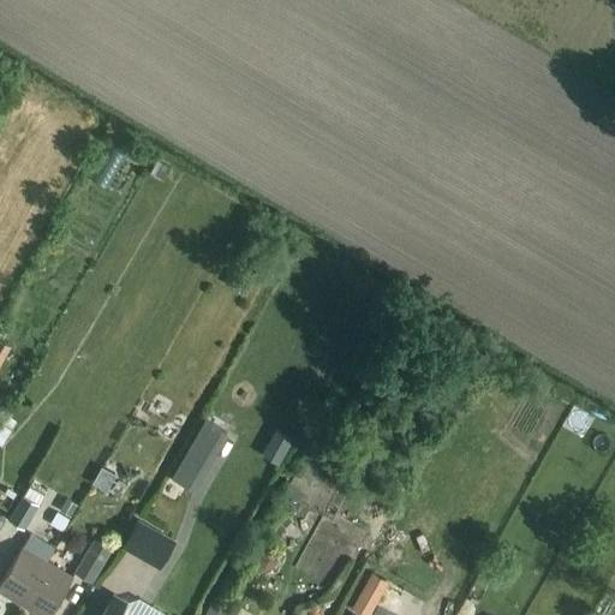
[(154,161),(147,174),(160,181),(167,168),(154,161)]
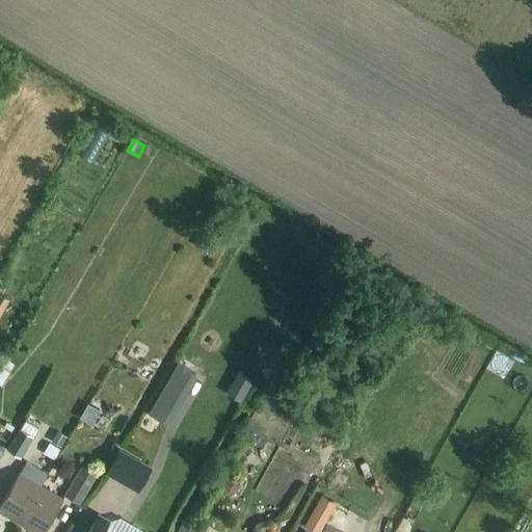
[(197,243),(213,250),(218,242),(203,234),(197,243)]
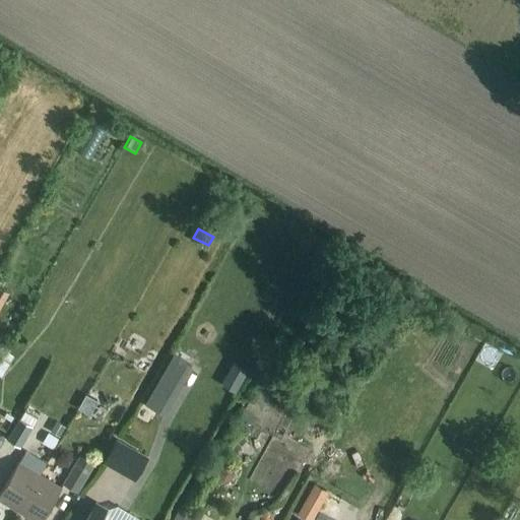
[(171,351),(140,402),(144,404),(158,412),(169,395),(189,363),(171,351)]
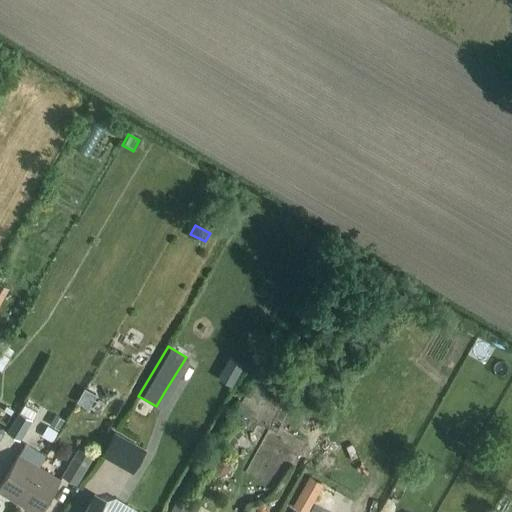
[(215,378),(232,387),(240,372),(239,372),(242,365),(229,358),(226,365),(223,363),(215,378)]
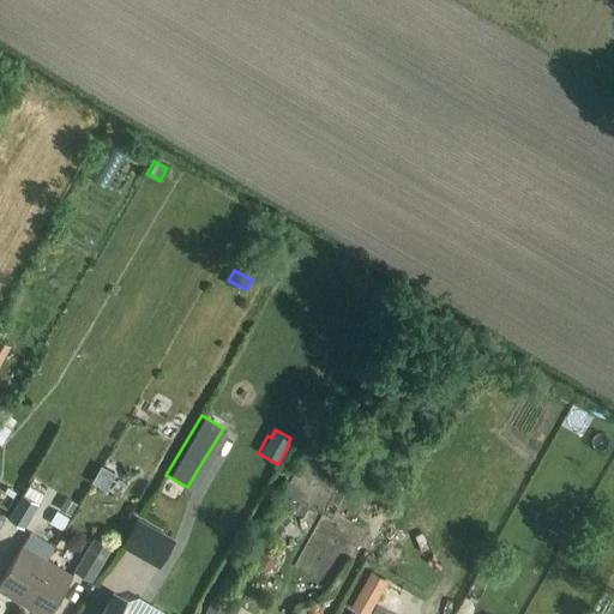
[(295,471),(311,480),(324,452),(308,445),(295,471)]
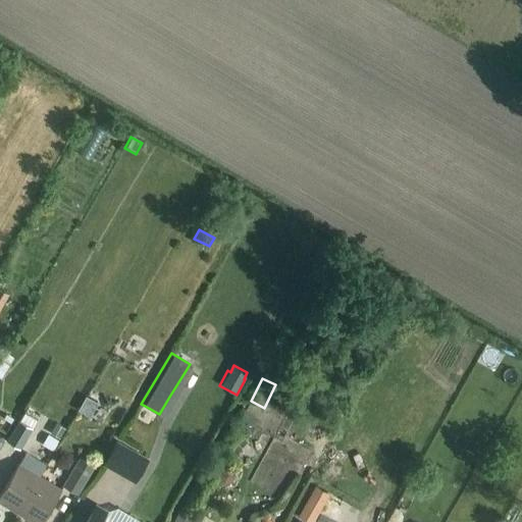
[(97,406),(83,398),(76,408),(91,416),(97,406)]
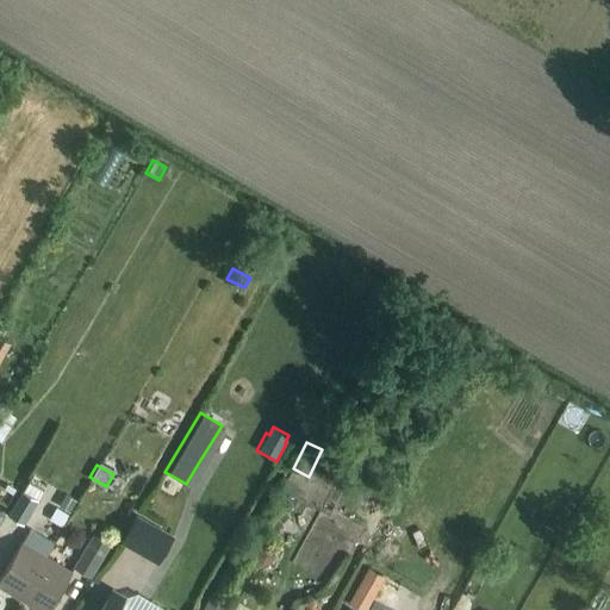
[(68,493),(80,487),(72,472),(60,477),(68,493)]
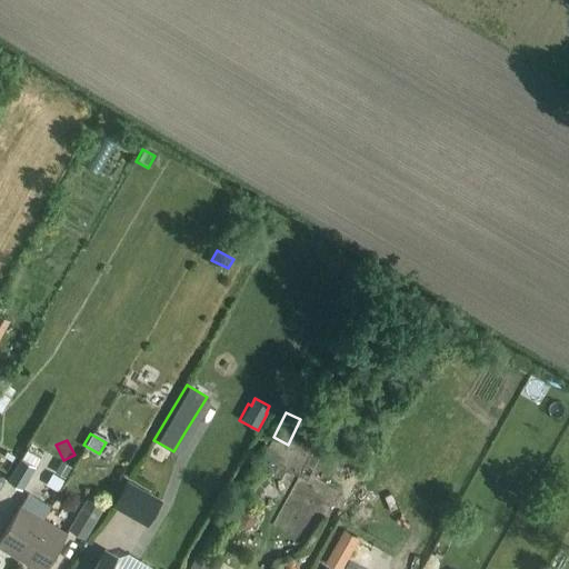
[(18,459),(6,481),(20,490),(32,468),(20,460),(18,459)]
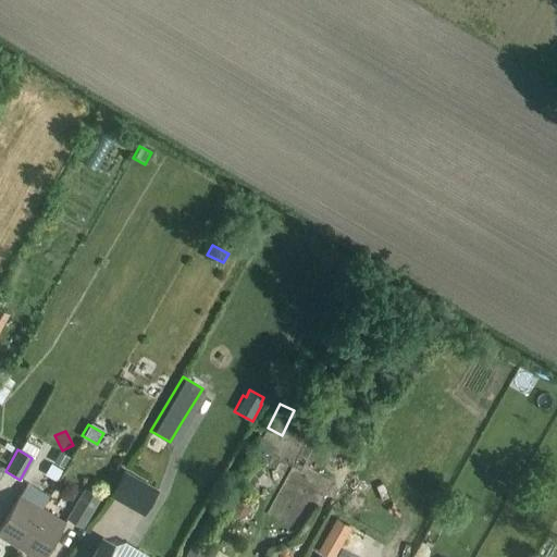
[(58,454),(51,463),(61,470),(67,459),(58,454)]
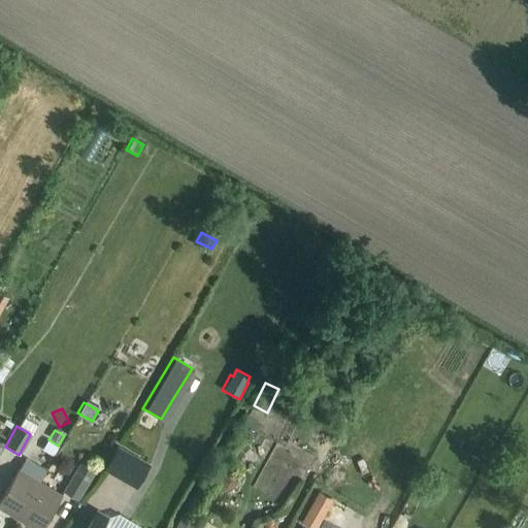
[(46,440),(40,452),(52,458),(58,447),(46,440)]
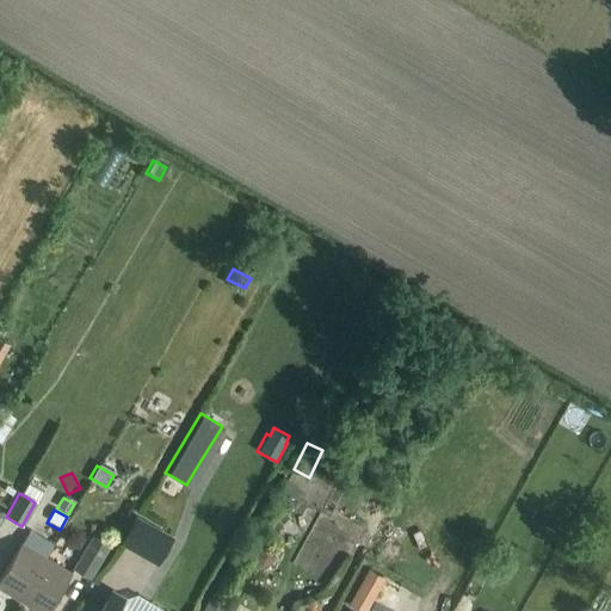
[(137,516),(121,544),(158,566),(174,537),(137,516)]
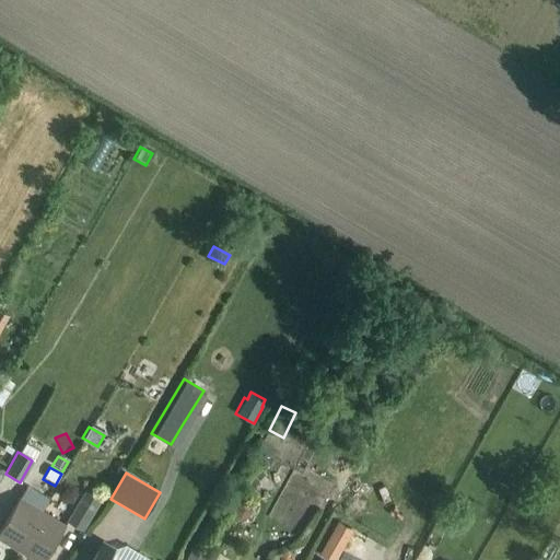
[(67,521),(83,531),(102,501),(84,491),(67,521)]
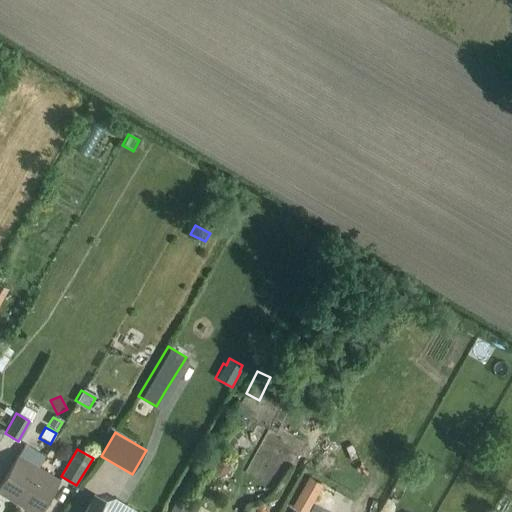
[(17,456),(0,484),(0,492),(18,503),(38,469),(17,456)]
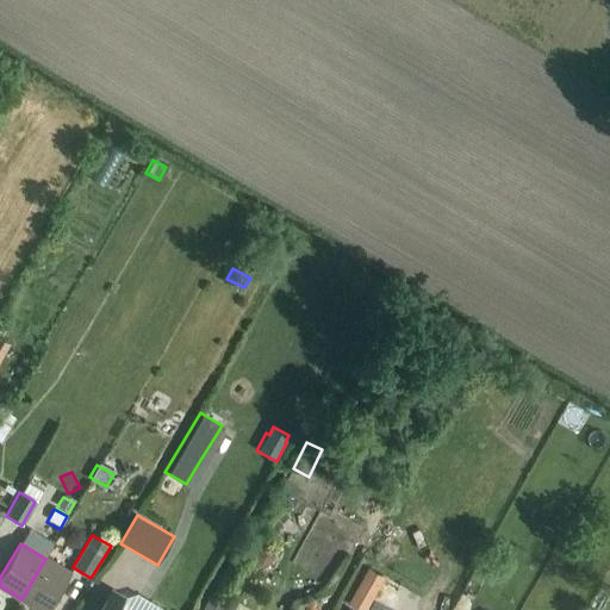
[(259,548),(255,558),(260,566),(271,565),(274,555),(269,547),(259,548)]
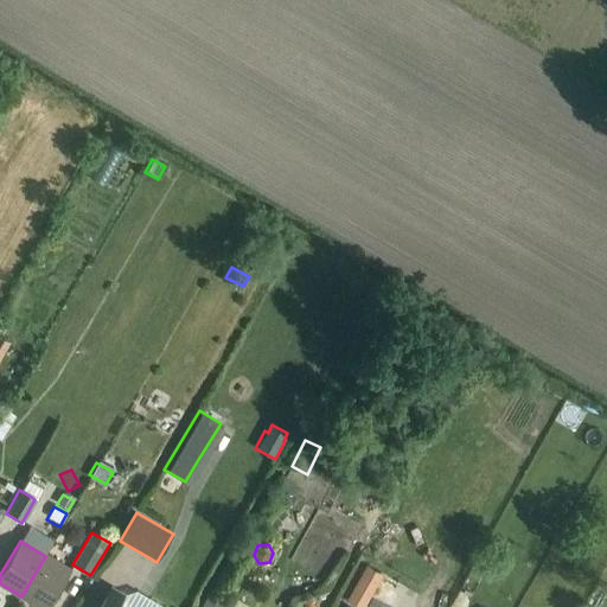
[(49,606),(71,572),(45,556),(21,596),(38,606),(49,606)]
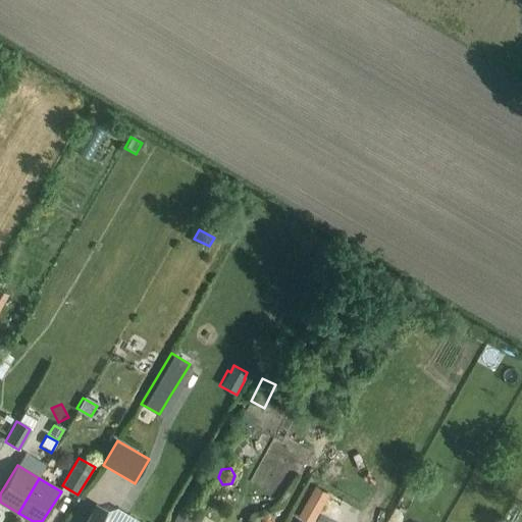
[(100,521),(106,513),(95,506),(85,521),(100,521)]
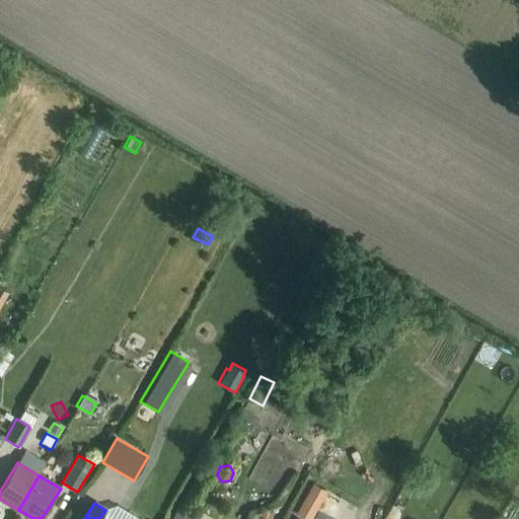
[(195,518),(178,509),(171,518),(195,518)]
